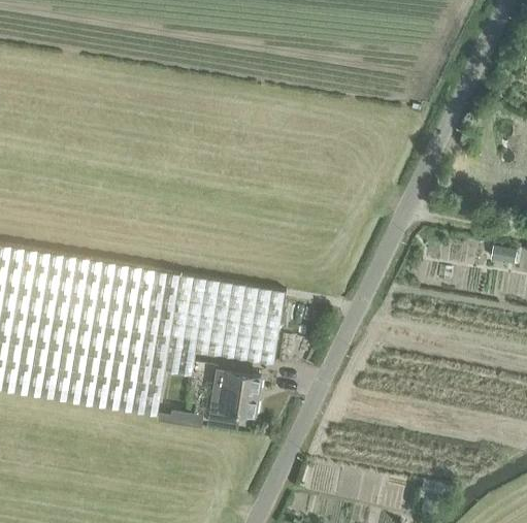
[(526,127),(524,126),(515,146),(526,152),(526,127)]
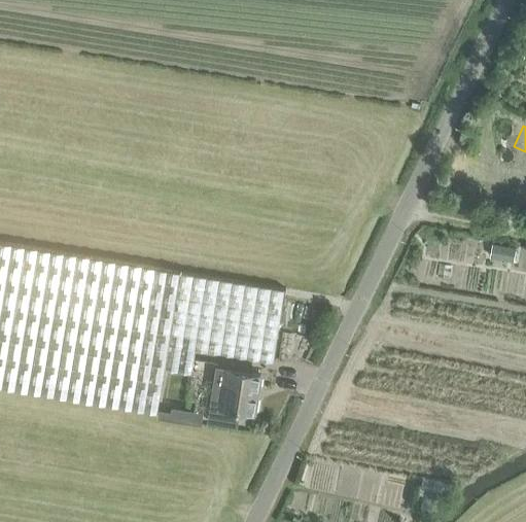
[(180,276),(179,275),(0,245),(0,390),(155,416),(161,385),(163,372),(190,377),(195,352),(272,366),(284,293),(180,276)]
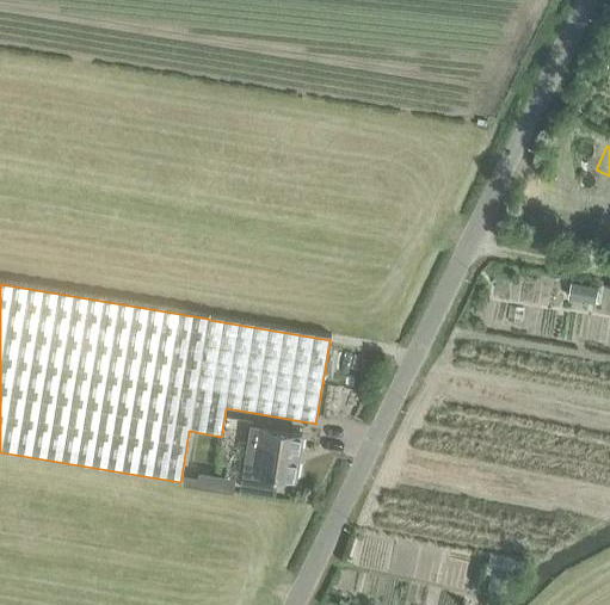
[(570,288),(567,303),(577,304),(580,289),(570,288)]
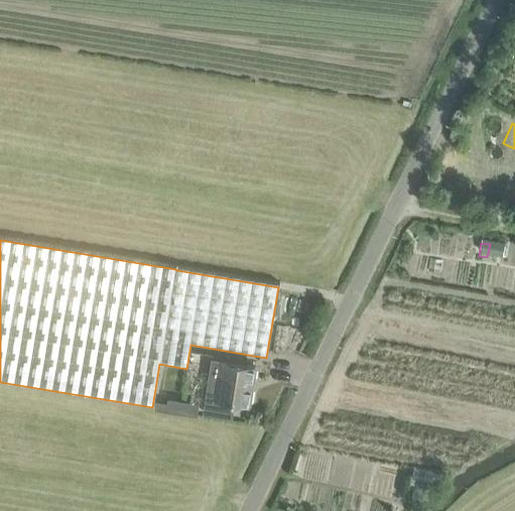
[(204,401),(202,417),(231,421),(234,406),(250,408),(256,369),(211,362),(204,401)]
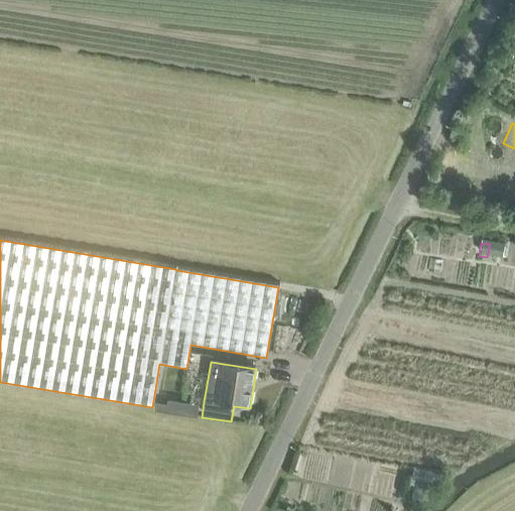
[(153,412),(196,419),(198,407),(167,402),(167,407),(155,405),(153,412)]
